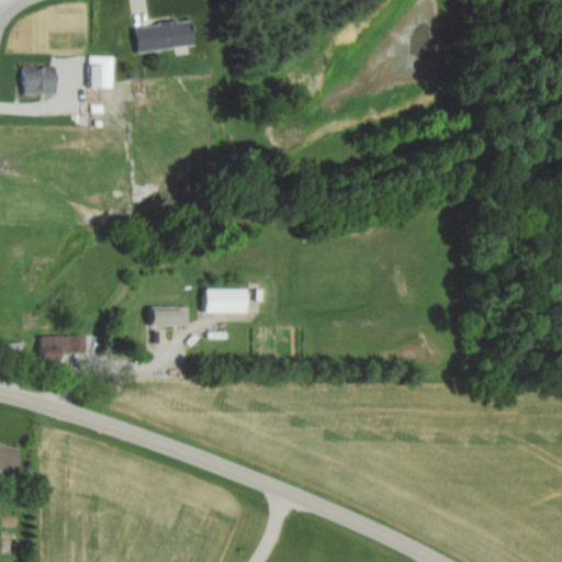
[(192,47),(190,21),(137,26),(141,54),(192,47)]
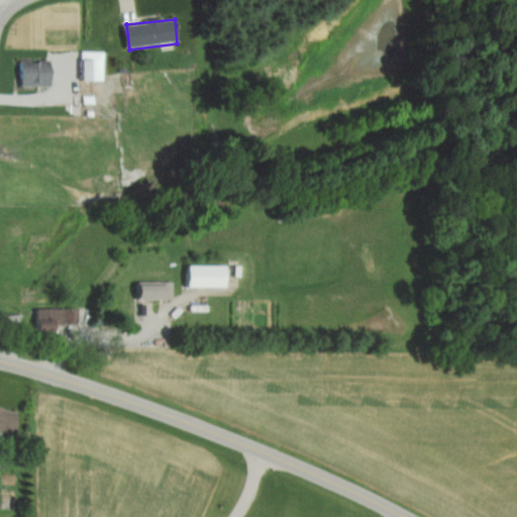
[(82,82),(103,82),(103,54),(82,54),(82,82)]
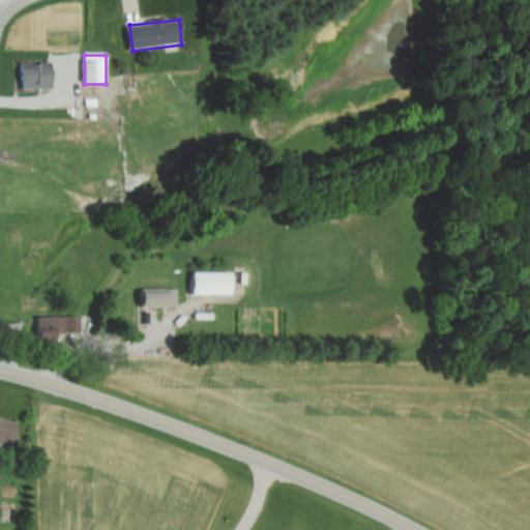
[(22,63),(22,89),(52,89),(52,63),(22,63)]
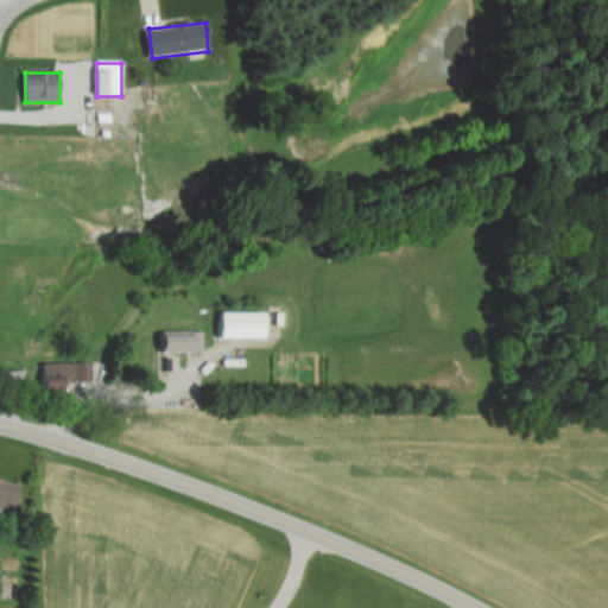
[(264,340),(264,314),(220,314),(220,340),(264,340)]
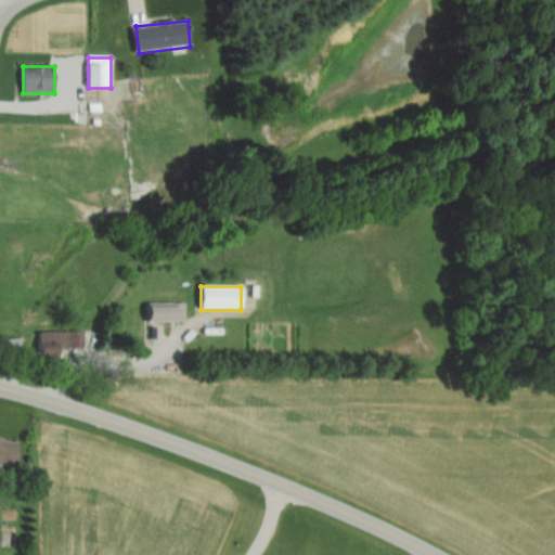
[(184,323),(184,304),(149,304),(149,323),(184,323)]
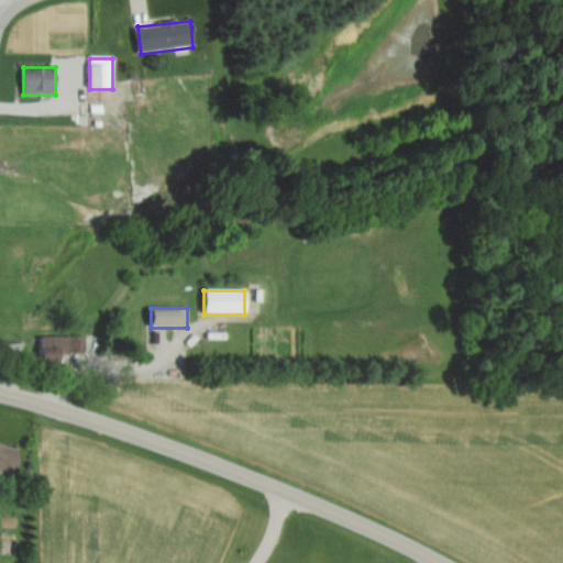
[(0,343),(0,354),(25,354),(25,344),(0,343)]
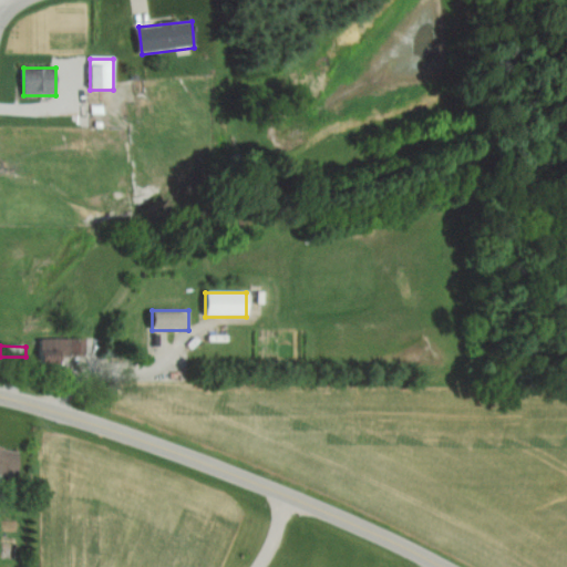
[(17,451),(0,451),(0,481),(17,482),(17,451)]
